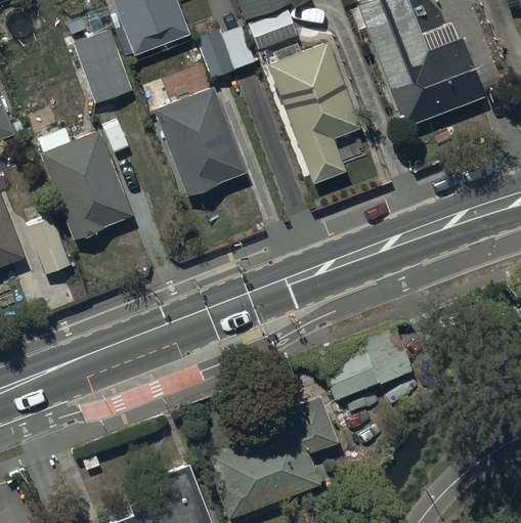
[(112,0),(133,57),(187,38),(173,0),(112,0)]
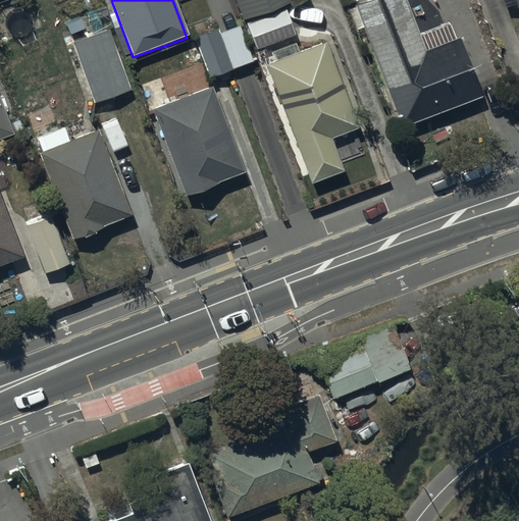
[(236,0),(244,19),(291,1),(290,0),(236,0)]
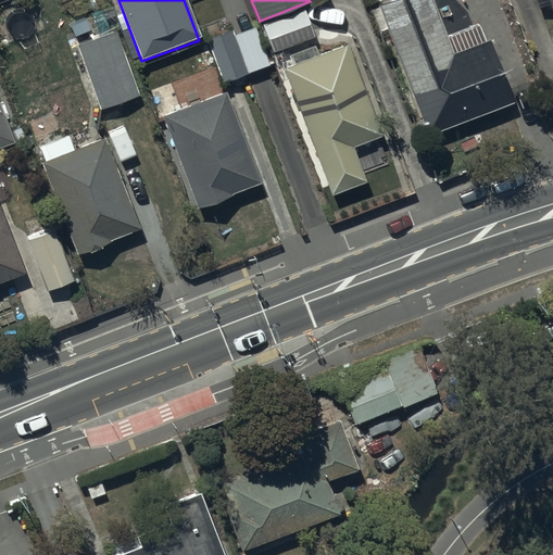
[(435,0),(389,0),(378,4),(428,137),(514,104),(489,40),(487,41),(480,26),(449,38),(435,0)]
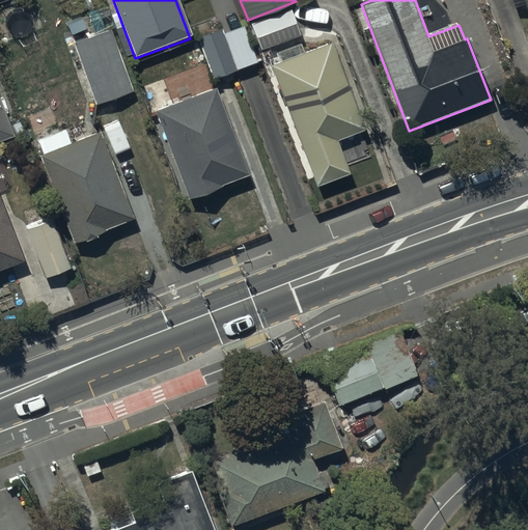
[(527,0),(515,0),(518,8),(526,5),(527,8),(527,0)]
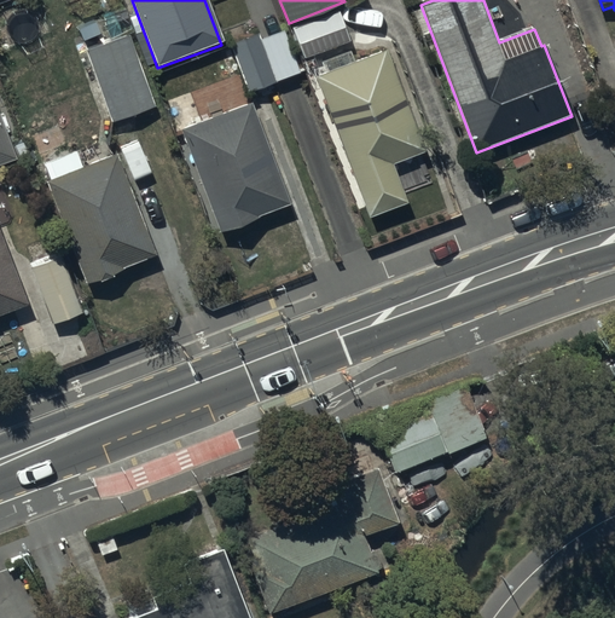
[(306,58),(350,40),(340,12),(295,30),(306,58)]
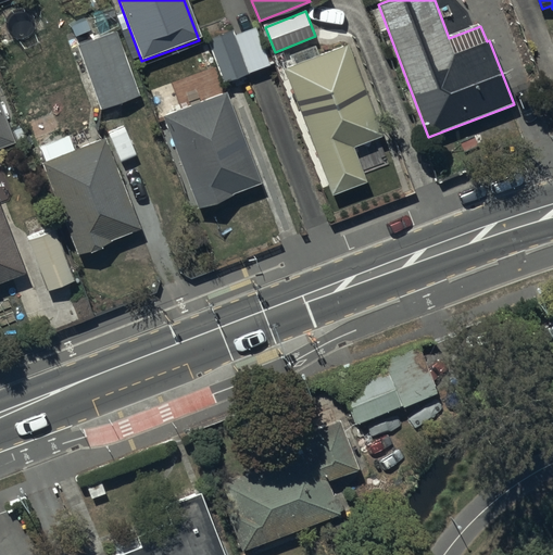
[(115,29),(77,45),(101,108),(139,93),(115,29)]
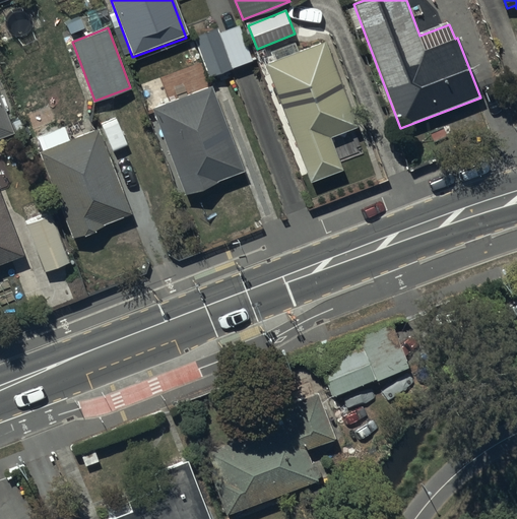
[(217,29),(195,38),(209,76),(218,73),(222,85),(237,80),(217,29)]
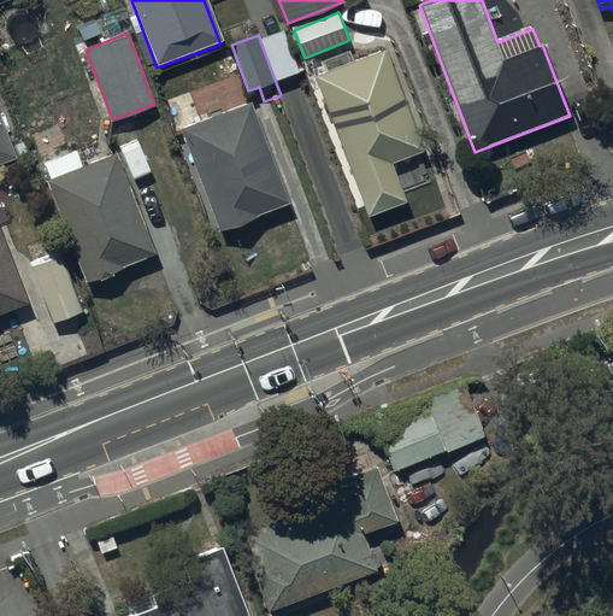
[(326,72),(316,76),(369,218),(407,204),(392,163),(424,150),(387,50),(354,62),(349,51),(322,60),(326,72)]
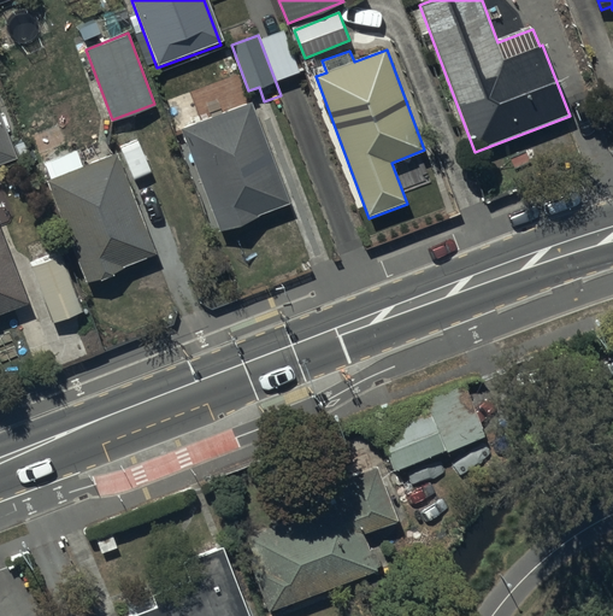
[(252,103),(182,128),(186,139),(180,141),(210,223),(214,221),(218,230),(289,205),(252,103)]
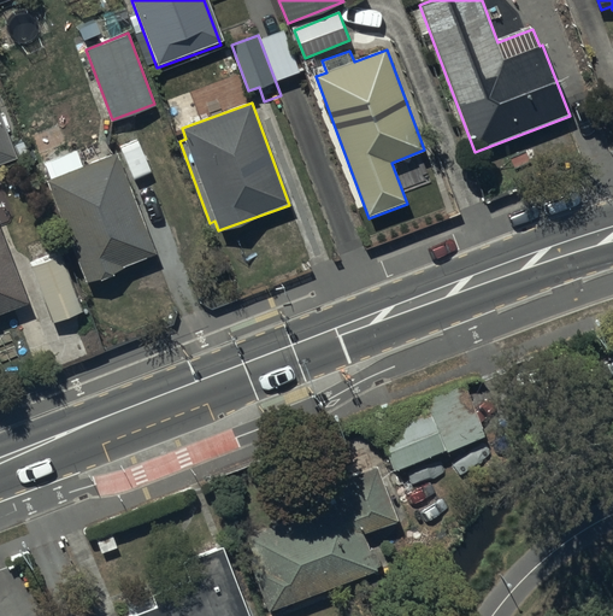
[(0,164),(17,158),(0,115),(0,164)]
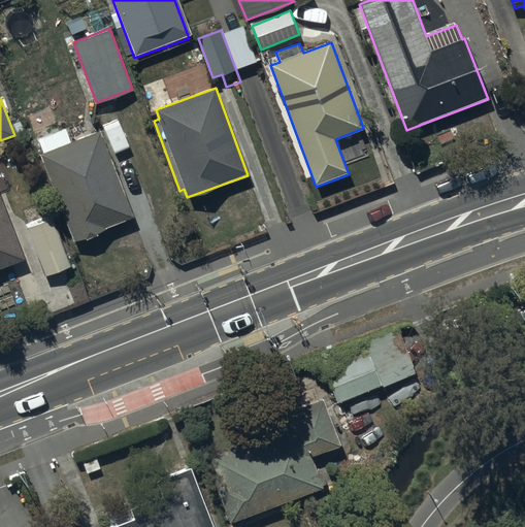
[(44,153),(40,154),(74,242),(134,219),(100,132),(76,141),(70,126),(38,138),(44,153)]
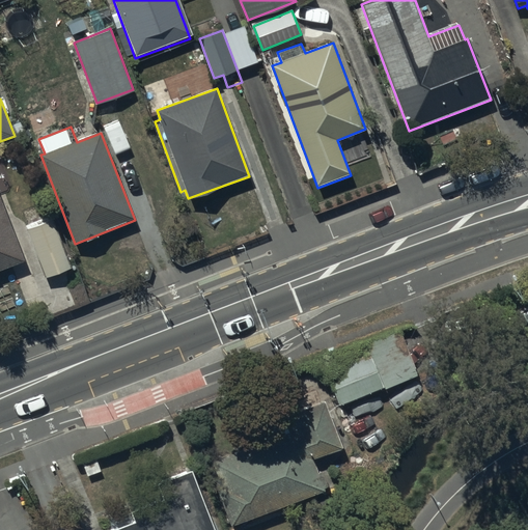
[(0,200),(0,269),(23,259),(0,200)]
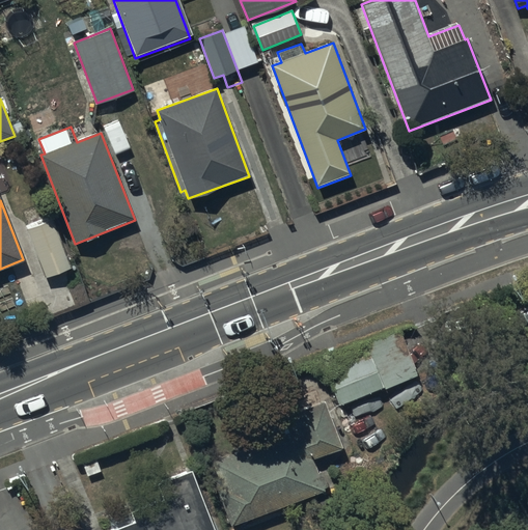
[(54,218),(27,229),(47,278),(74,267),(54,218)]
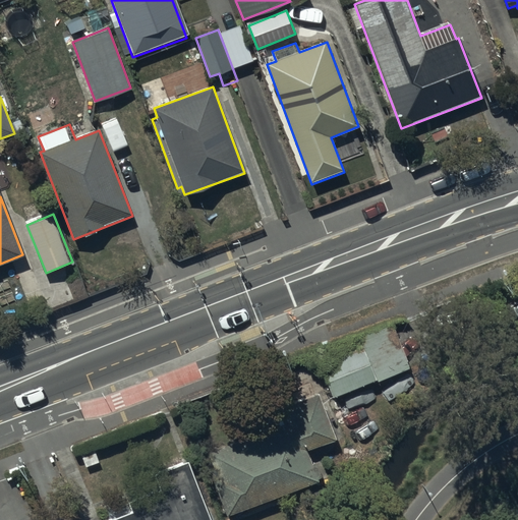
[(335,398),(377,381),(363,349),(322,366),(335,398)]
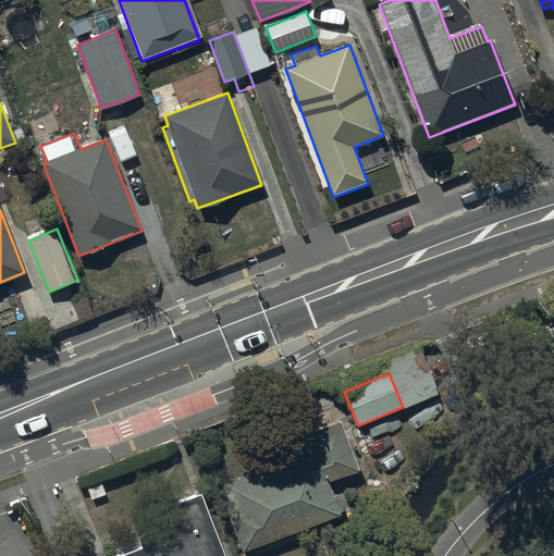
[(243,551),(340,510),(329,483),(359,471),(339,422),(299,437),(306,452),(222,486),(234,516),(229,518),(243,551)]
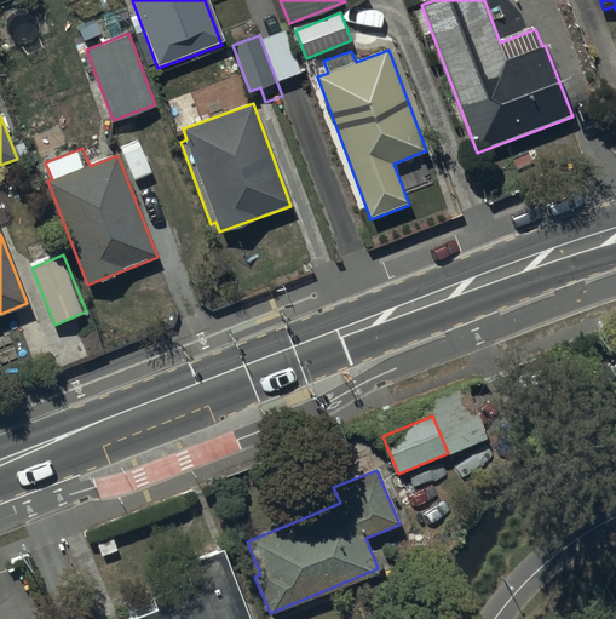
[(249,618),(223,550),(183,566),(191,584),(153,600),(156,609),(132,618),(249,618)]
